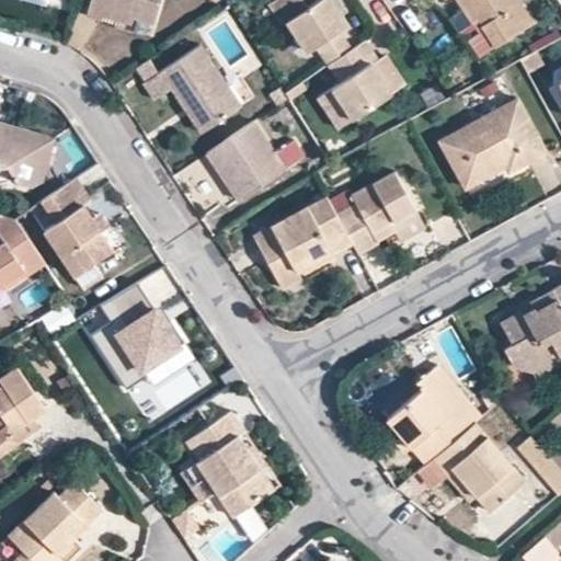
[(89,0),(84,15),(126,27),(128,22),(147,26),(155,0),(89,0)]
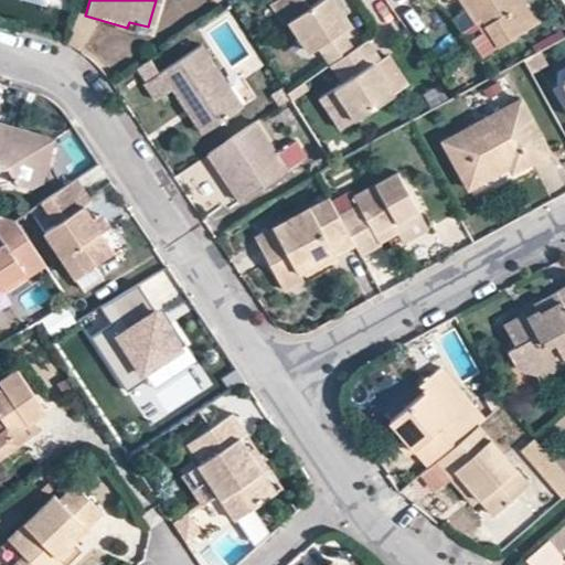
[(321,0),(289,21),(309,50),(317,45),(329,64),(343,54),(351,50),(339,30),(348,24),(331,0),(321,0)]
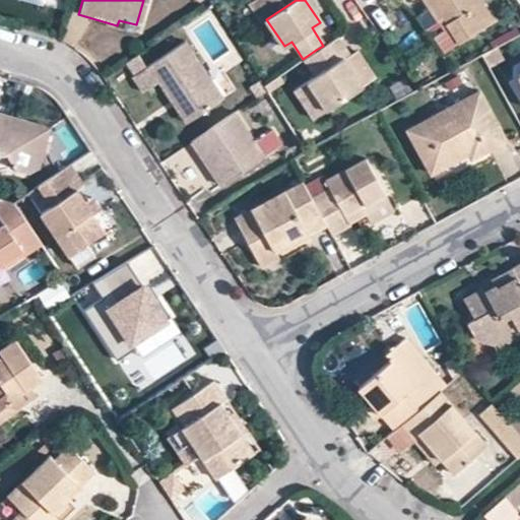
[(332,0),(349,24),(381,4),(377,0),(332,0)]
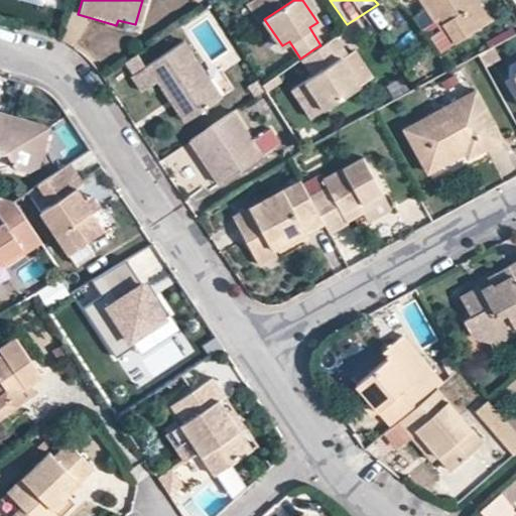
[(419,0),(437,27),(427,34),(438,51),(488,19),(475,0),(419,0)]
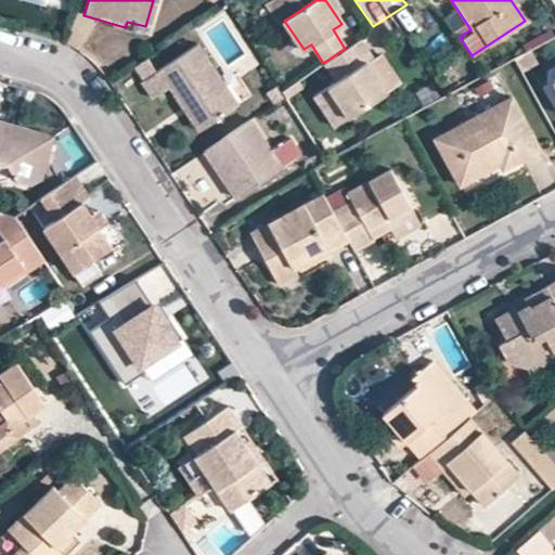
[(328,86),(348,116),(386,91),(366,61),(372,56),(361,38),(345,49),(337,53),(349,72),(328,86)]
